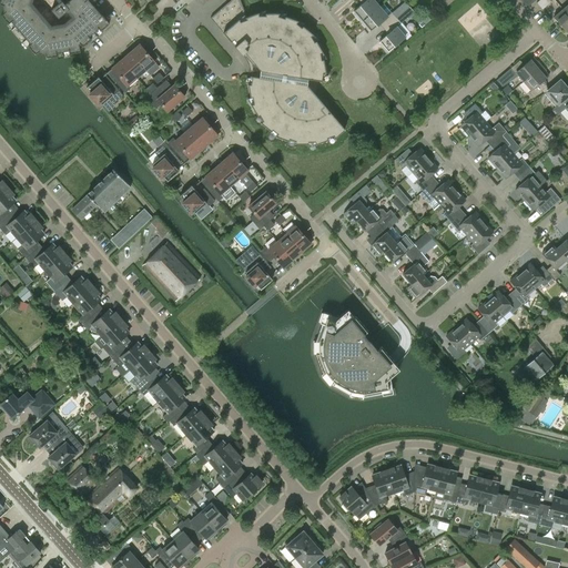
[(0,0),(0,3),(2,4),(3,13),(1,14),(9,23),(34,54),(37,52),(46,56),(46,58),(80,51),(80,49),(101,31),(109,23),(102,16),(88,0),(69,0),(64,4),(62,1),(51,10),(44,2),(47,0),(0,0)]
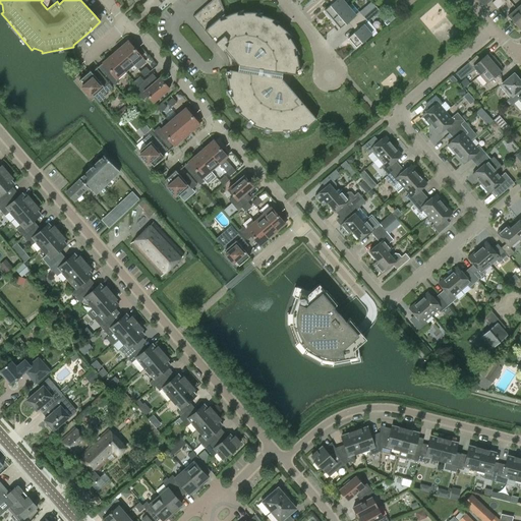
[(222,51),(225,48),(239,65),(239,71),(229,69),(228,77),(227,77),(230,96),(239,112),(238,112),(252,124),(252,125),(270,131),(270,132),(288,131),(289,132),(306,126),(306,127),(315,119),(281,78),(282,72),(296,74),(298,67),(295,49),(296,49),(287,33),(287,32),(273,20),(273,19),(255,13),(255,12),(237,12),(237,11),(226,15),(220,0),(212,0),(192,16),(222,51)]
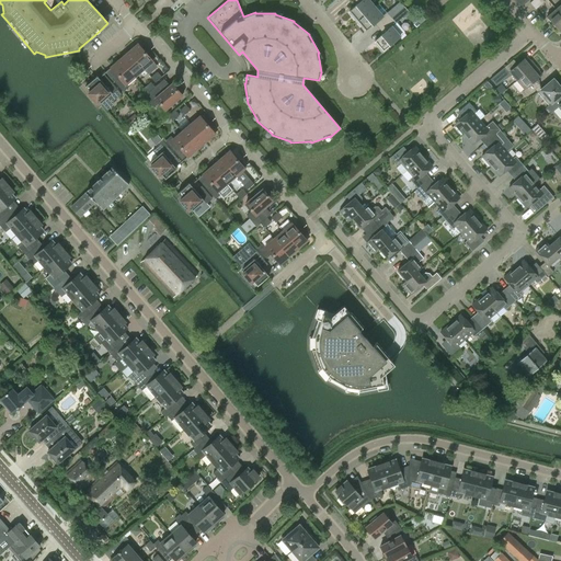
[(357,0),(359,2),(348,11),(352,14),(351,15),(356,22),(374,7),(368,0),(357,0)]
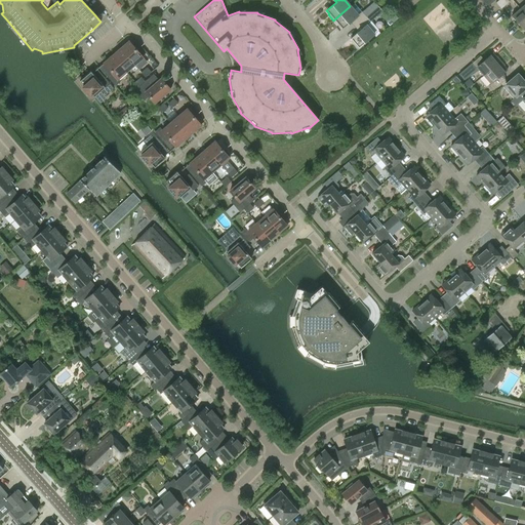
[(508,0),(498,0),(495,3),(500,9),(509,2),(508,1),(508,0)]
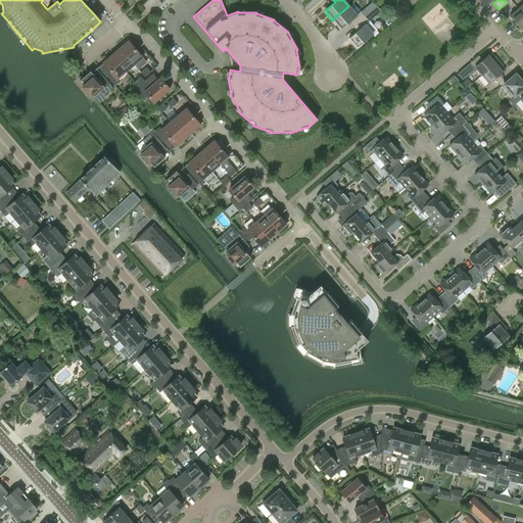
[(350,20),(354,26),(365,16),(361,12),(357,15),(348,6),(332,20),(337,27),(338,26),(341,29),(350,20)]
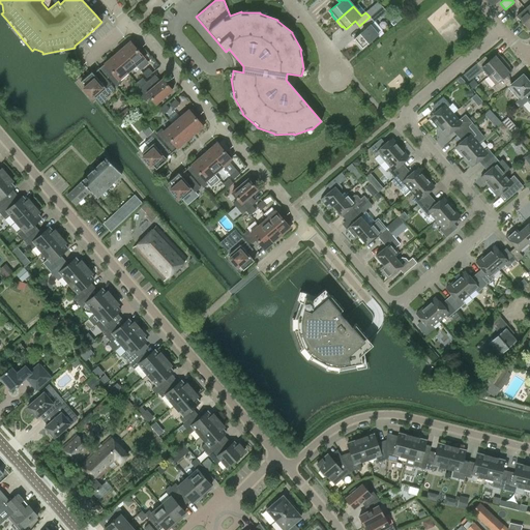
[(528,30),(529,28),(529,16),(525,9),(516,17),(528,30)]
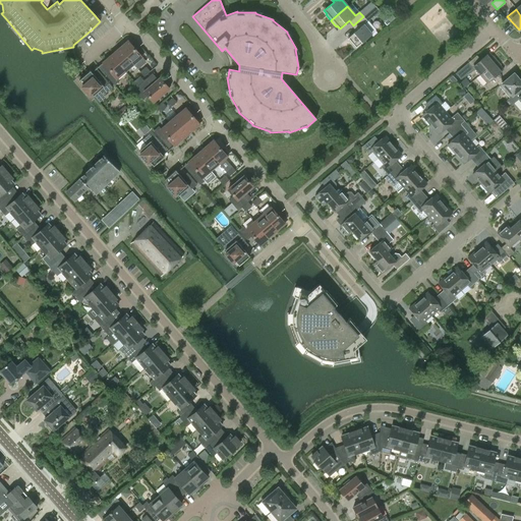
[(374,31),(363,16),(353,25),(357,30),(347,38),(350,41),(349,42),(354,48),(374,31)]
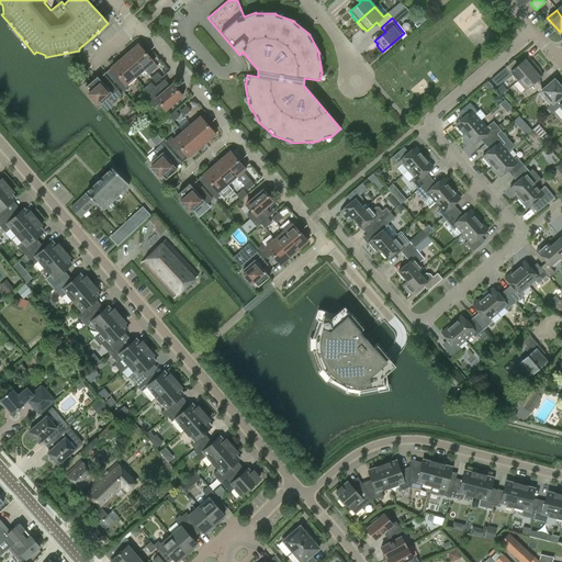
[(138,44),(128,52),(144,69),(154,62),(153,60),(155,59),(149,53),(147,55),(138,44)]
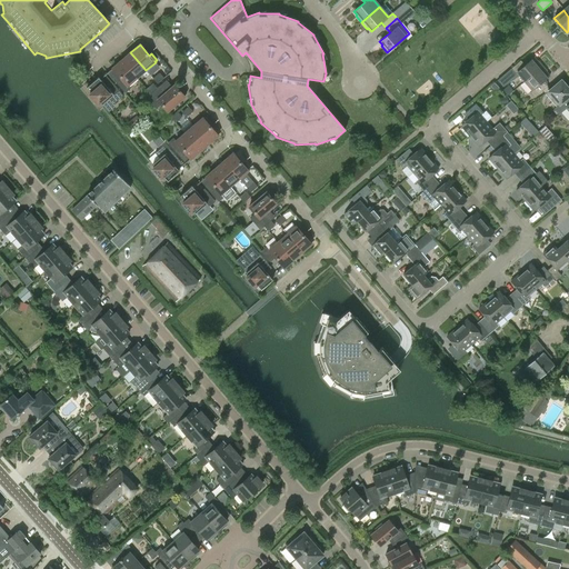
[(121,60),(137,78),(146,70),(130,52),(121,60)]
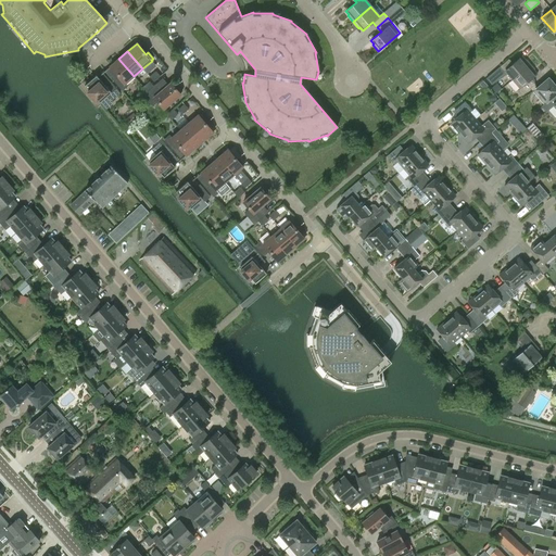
[(125,84),(134,76),(118,59),(110,67),(118,77),(113,80),(123,91),(127,87),(125,84)]
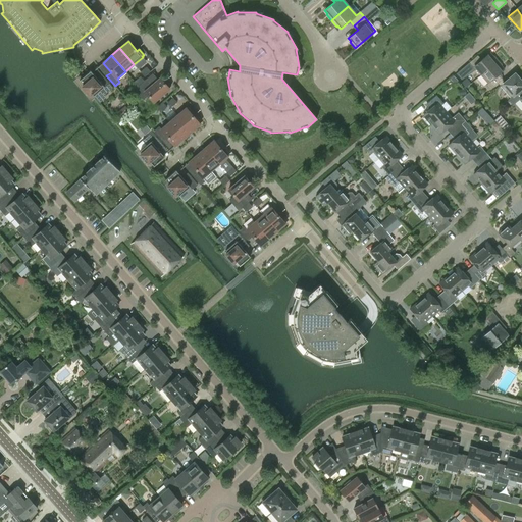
[(473,66),(480,75),(494,63),(490,59),(489,58),(486,55),(481,60),(477,56),(468,63),(472,68),(473,66)]
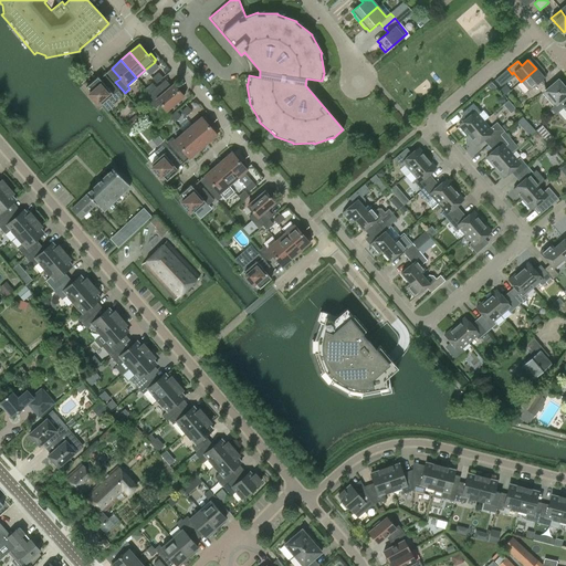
[(541,73),(536,69),(521,82),(528,91),(527,92),(531,97),(542,88),(537,84),(544,79),(541,74),(541,73)]
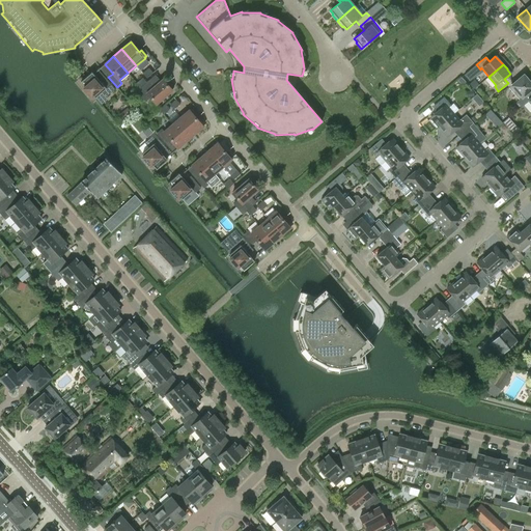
[(146,78),(152,73),(148,68),(143,74),(146,78)]
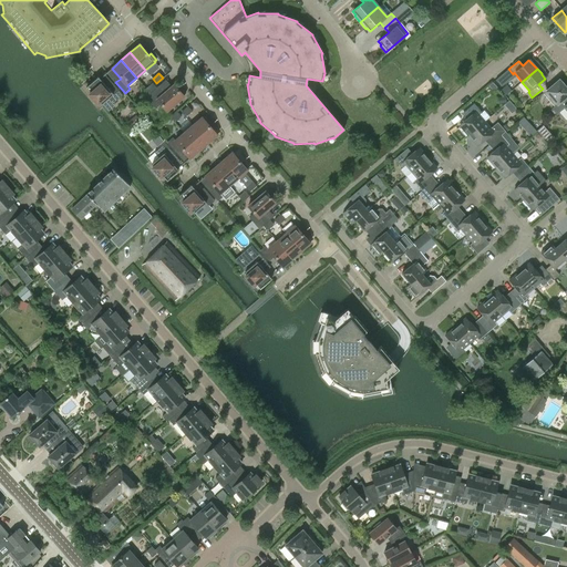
[(106,88),(99,78),(86,88),(91,93),(89,94),(98,104),(99,102),(102,105),(109,99),(113,103),(123,95),(112,83),(106,88)]
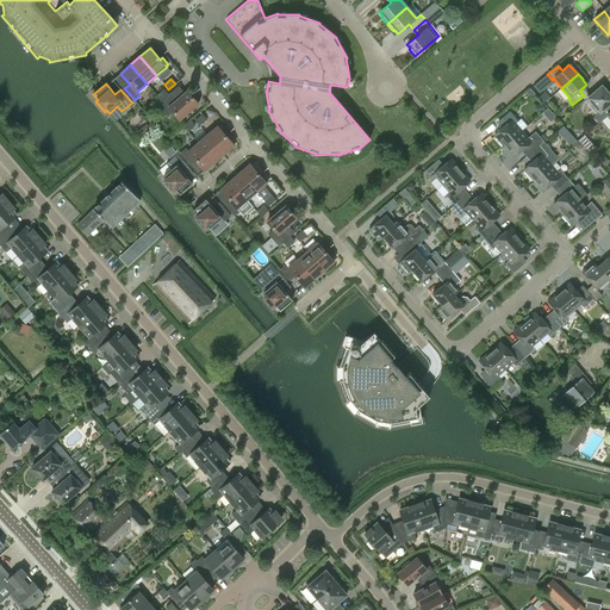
[(592,117),(598,123),(609,112),(609,95),(601,86),(586,98),(598,112),(592,117)]
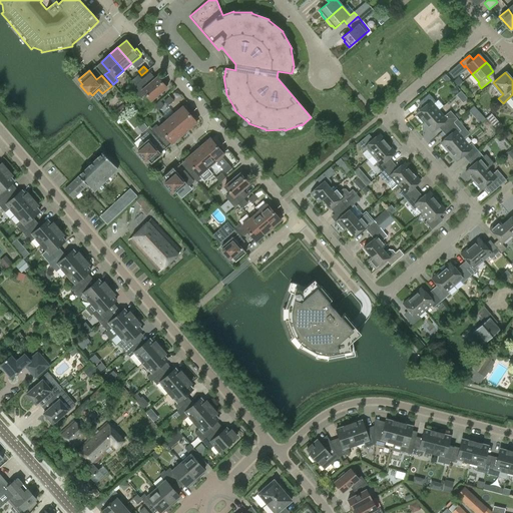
[(132,80),(135,85),(141,80),(137,75),(132,80)]
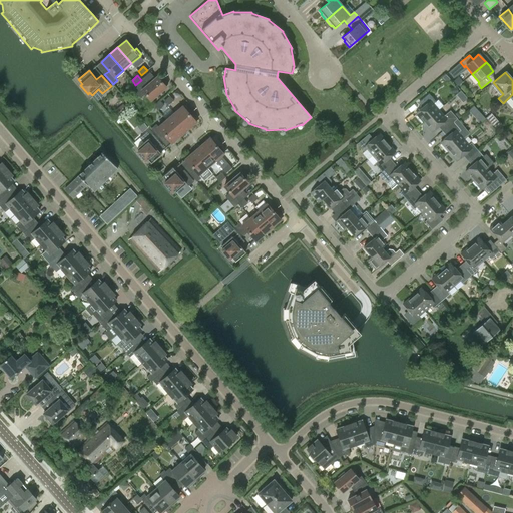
[(143,78),(141,80),(135,85),(131,88),(140,98),(145,94),(150,101),(166,87),(168,85),(163,79),(161,81),(157,76),(148,84),(143,78)]
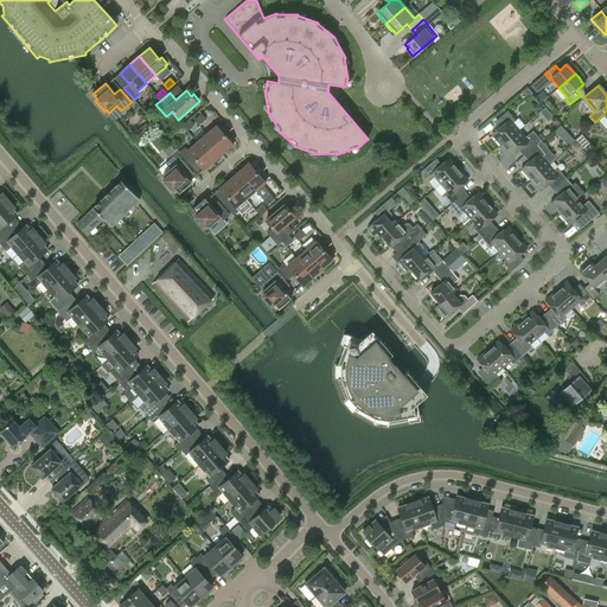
[(542,90),(535,96),(541,102),(548,97),(542,90)]
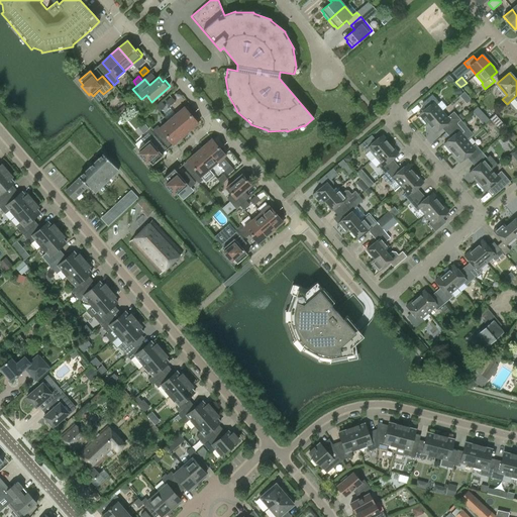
[(418,115),(426,124),(441,111),(436,105),(439,102),(432,94),(422,103),(426,108),(418,115)]
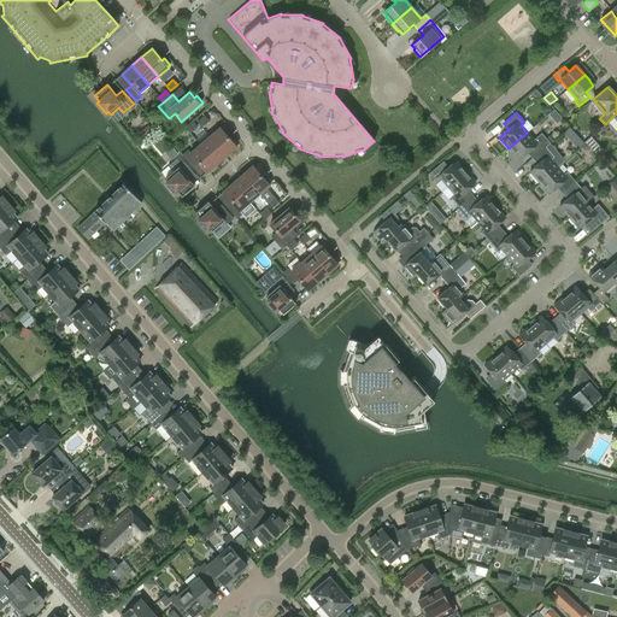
[(616,129),(616,131),(616,133),(616,113),(605,124),(605,125),(613,117),(616,121),(616,129)]
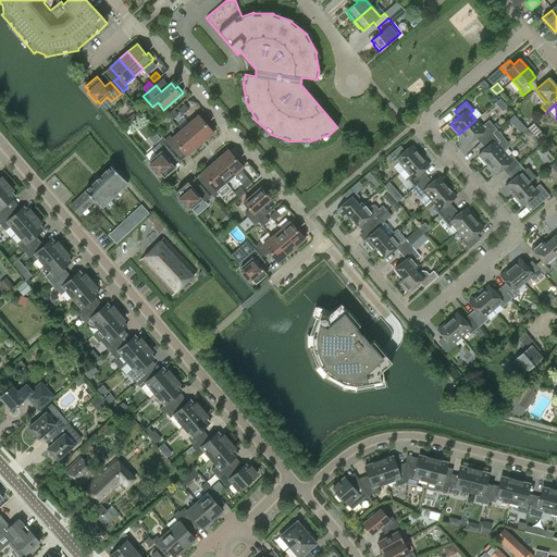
[(182,115),(188,110),(184,104),(178,110),(182,115)]
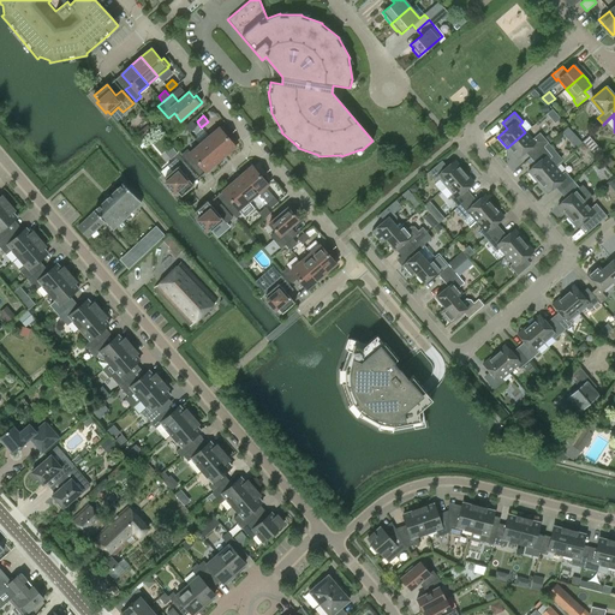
[(191,121),(185,127),(190,133),(196,127),(191,121)]
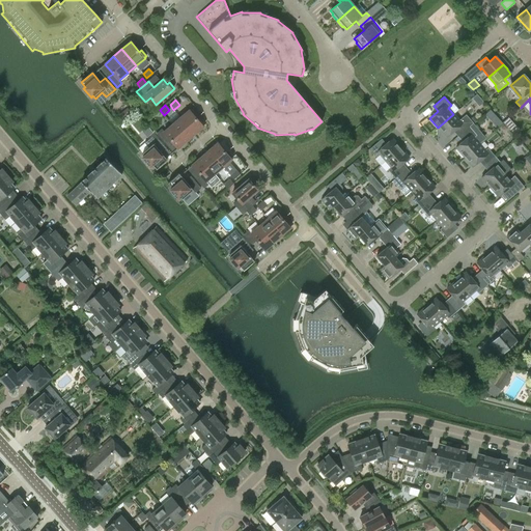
[(180,117),(195,134),(203,127),(195,117),(197,115),(192,109),(190,111),(189,110),(180,117)]
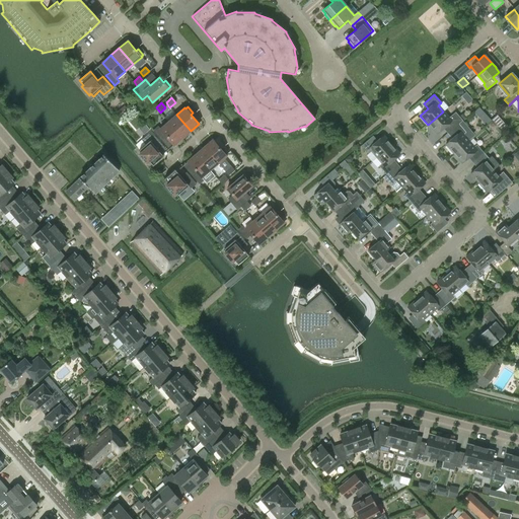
[(479,106),(474,112),(486,125),(491,120),(479,106)]
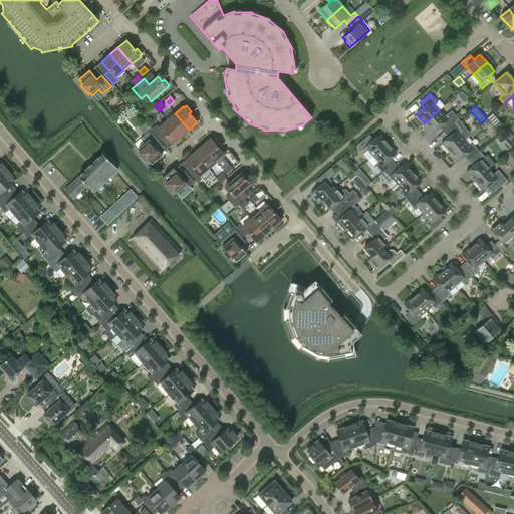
[(440,125),(445,131),(454,122),(458,119),(451,111),(445,116),(439,110),(424,123),(432,133),(440,125)]
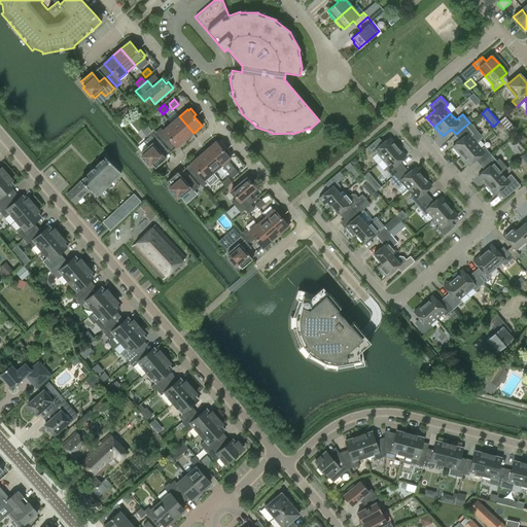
[(179,116),(171,124),(185,140),(194,133),(179,116)]
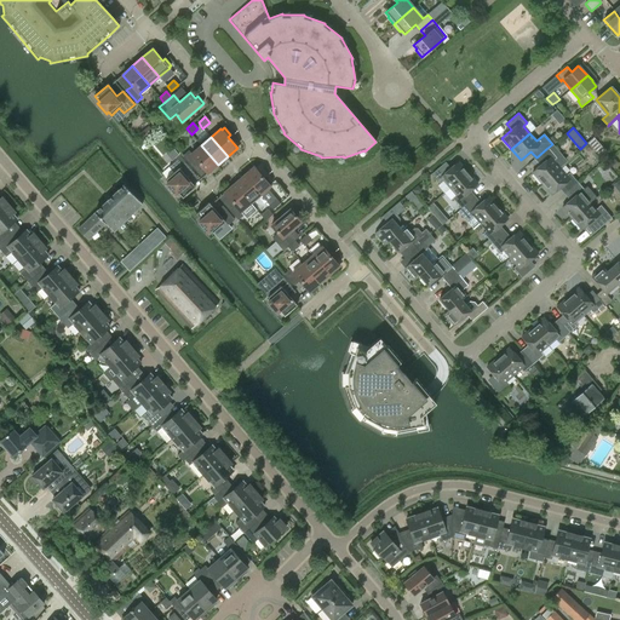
[(593,137),(587,142),(598,155),(604,149),(593,137)]
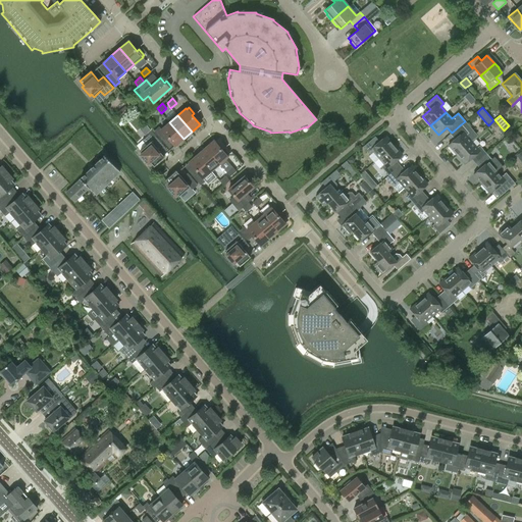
[(456,155),(471,142),(477,136),(465,121),(461,124),(452,133),(456,139),(454,140),(448,146),(456,155)]
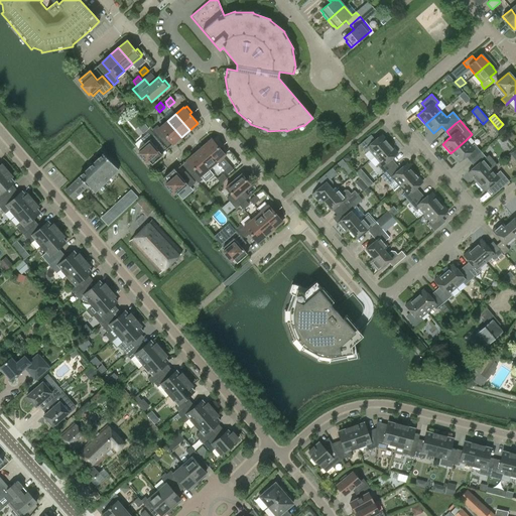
[(172,144),(181,137),(167,121),(159,128),(157,125),(152,130),(160,139),(164,135),(172,144)]
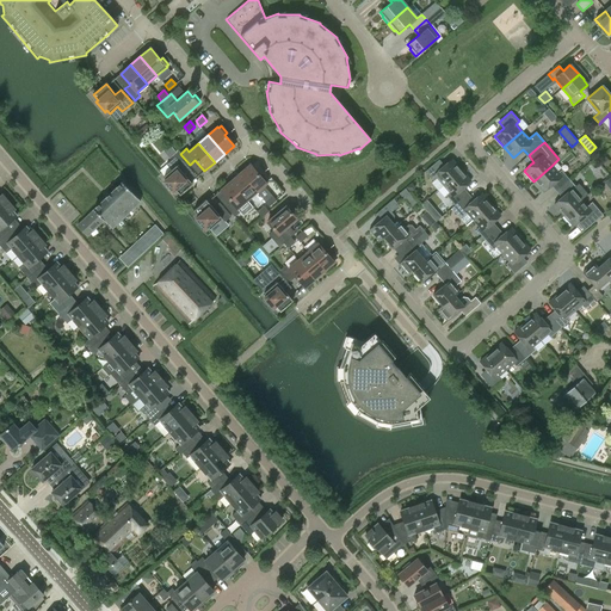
[(174,190),(180,196),(192,184),(183,173),(190,168),(178,155),(167,164),(172,170),(164,177),(166,179),(164,181),(173,191),(174,190)]
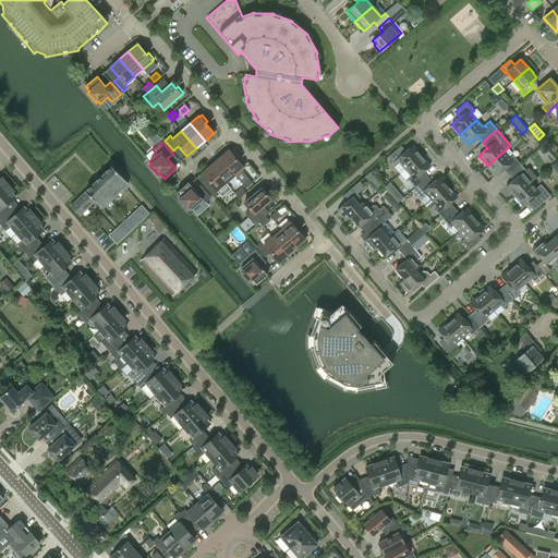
[(553,143),(548,147),(553,153),(557,148),(553,143)]
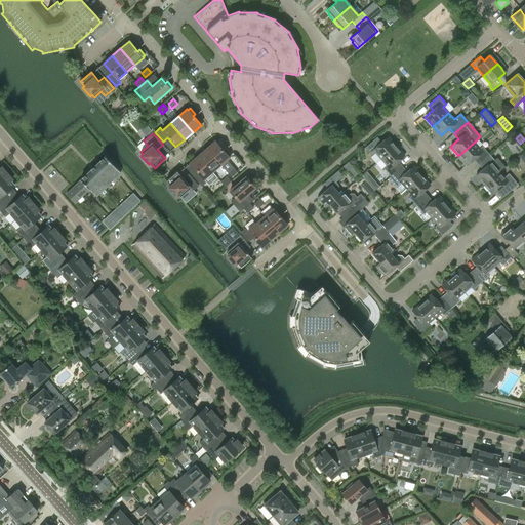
[(375,153),(380,159),(396,146),(388,136),(379,144),(375,138),(365,147),(372,155),(375,153)]
